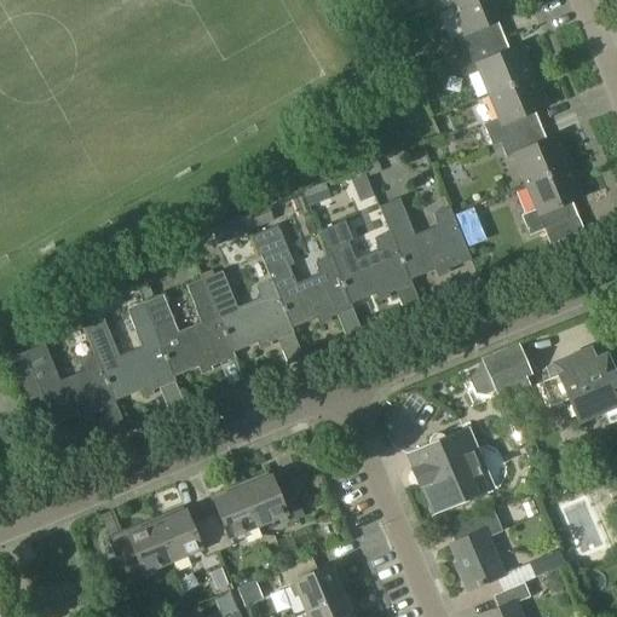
[(465,51),(506,34),(500,21),(512,16),(505,0),(460,0),(454,3),(466,33),(459,35),(465,51)]
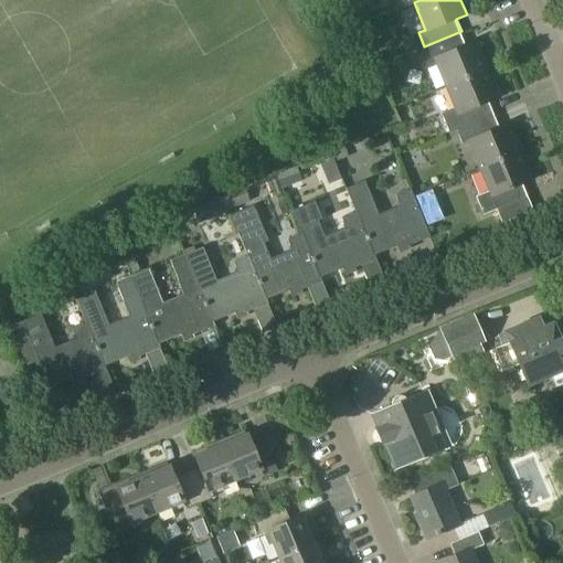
[(424,67),(438,62),(447,85),(488,68),(477,40),(466,43),(461,31),(424,46),(416,49),(424,67)]
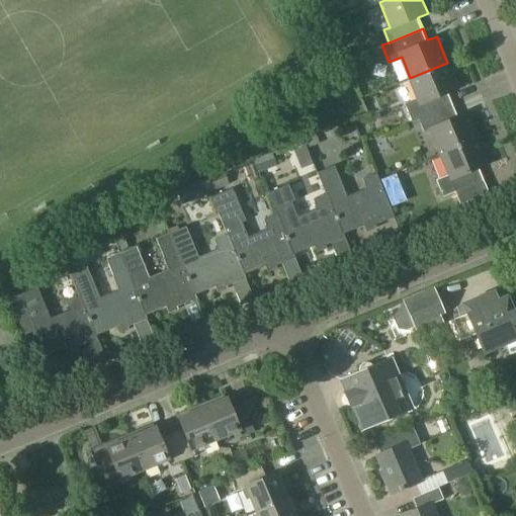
[(418,98),(406,103),(413,121),(419,118),(453,104),(449,93),(458,89),(447,63),(410,78),(418,98)]
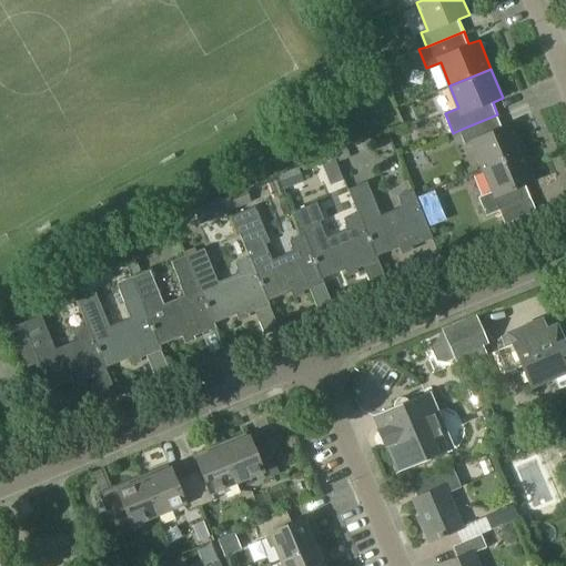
[(369,121),(363,108),(351,113),(356,125),(369,121)]
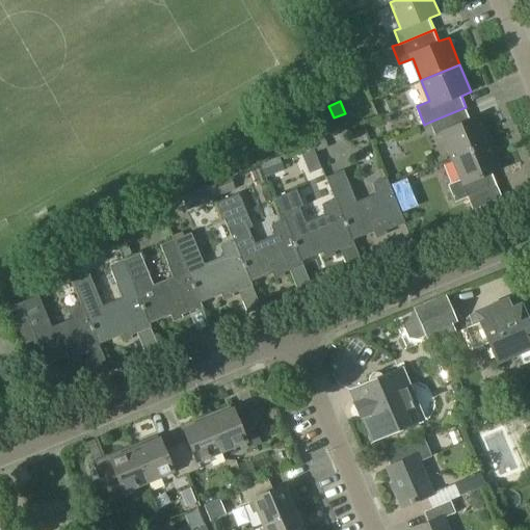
[(492,142),(480,115),(471,118),(466,107),(430,122),(435,134),(442,132),(452,158),(492,142)]
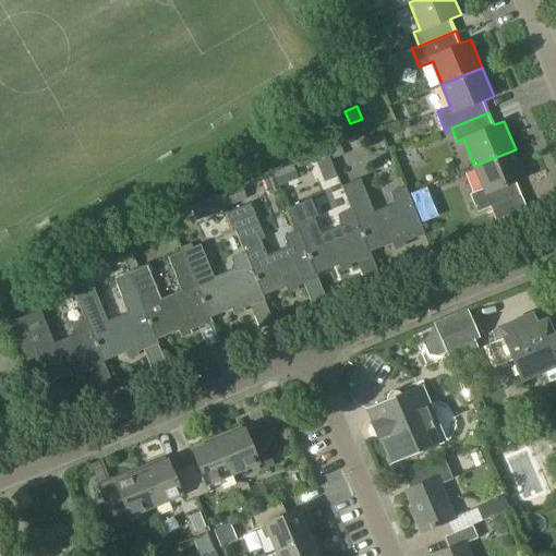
[(331,159),(346,154),(342,146),(329,152),(331,159)]
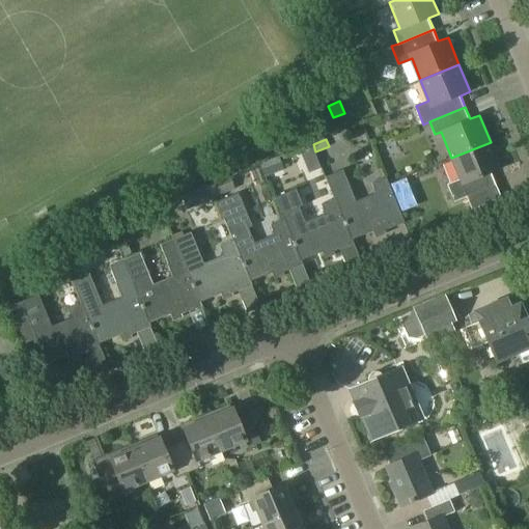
[(454,202),(497,185),(492,173),(501,169),(491,142),(451,158),(461,178),(447,184),(454,202)]
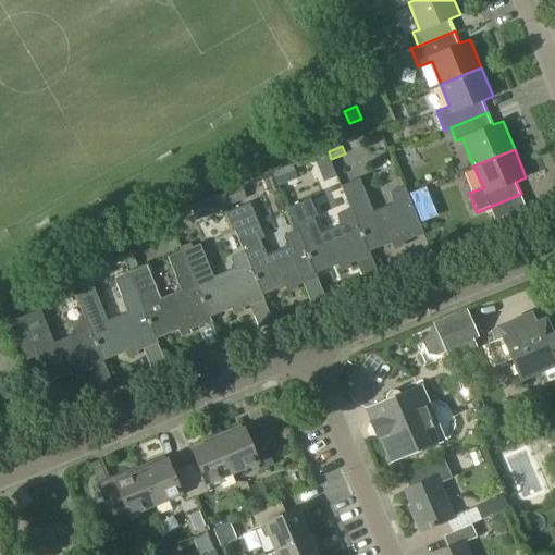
[(280,185),(299,177),(293,163),(274,171),(280,185)]
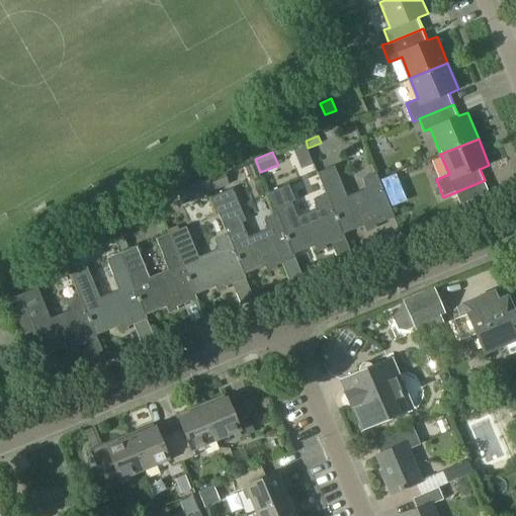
[(342,232),(343,232),(365,223),(367,228),(395,217),(376,173),(363,178),(367,188),(348,196),(335,165),(318,172),(327,193),(342,232)]
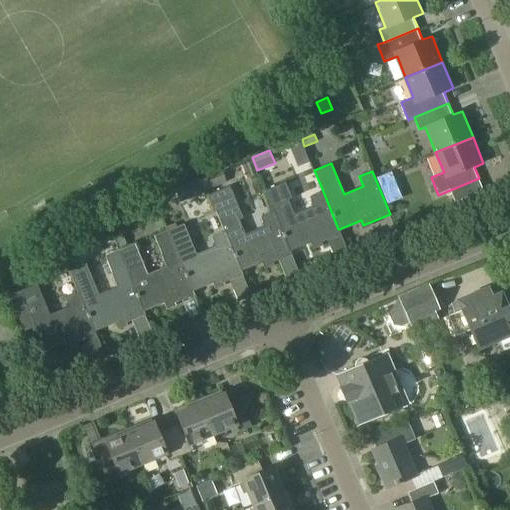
[(223,169),(203,176),(208,189),(228,182),(223,169)]
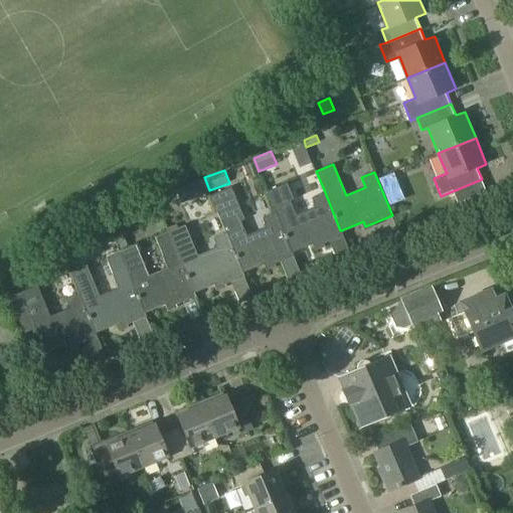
[(291,250),(292,250),(314,241),(316,247),(343,236),(341,230),(340,230),(325,192),(312,197),(316,208),(297,215),(291,201),(294,199),(288,183),(267,191),(276,212),(291,250)]
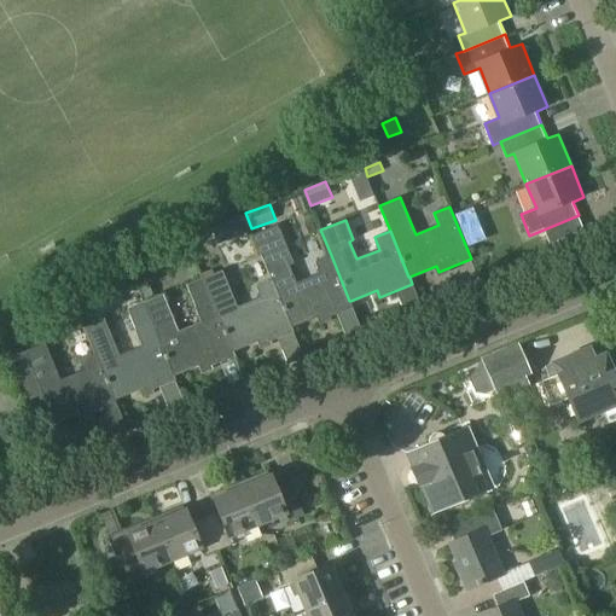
[(320,321),(353,308),(350,301),(349,301),(331,255),(315,262),(320,274),(297,284),(290,266),(294,263),(286,244),(261,255),(272,280),(272,279),(291,325),(318,314),(320,321)]
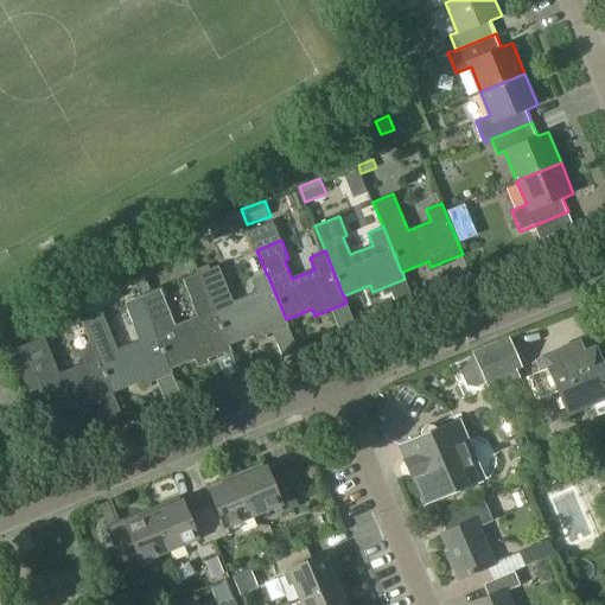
[(234,303),(218,266),(199,273),(228,344),(228,343),(254,332),(258,339),(288,326),(286,319),(267,274),(267,275),(252,281),(256,293),(234,303)]
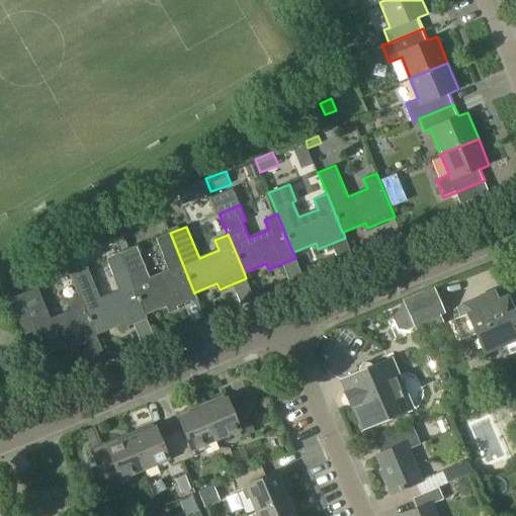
[(150,278),(137,247),(120,254),(145,314),(145,313),(167,304),(170,310),(196,298),(194,292),(194,293),(170,233),(156,239),(169,270),(150,278)]
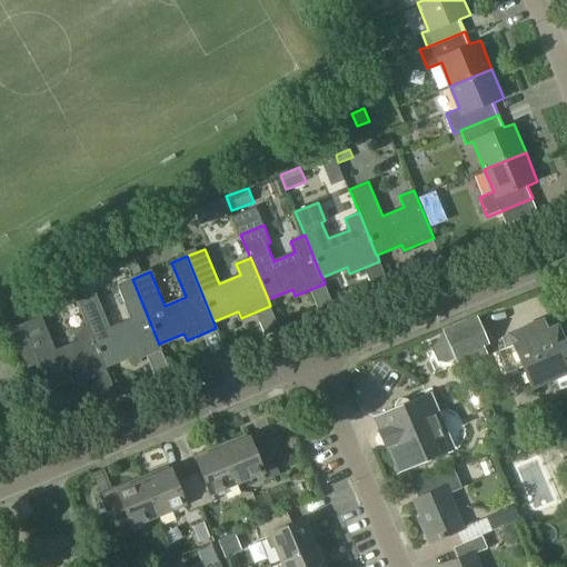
[(96,294),(77,301),(87,325),(105,367),(129,356),(132,362),(162,350),(159,344),(159,345),(132,279),(118,285),(131,319),(110,328),(96,294)]
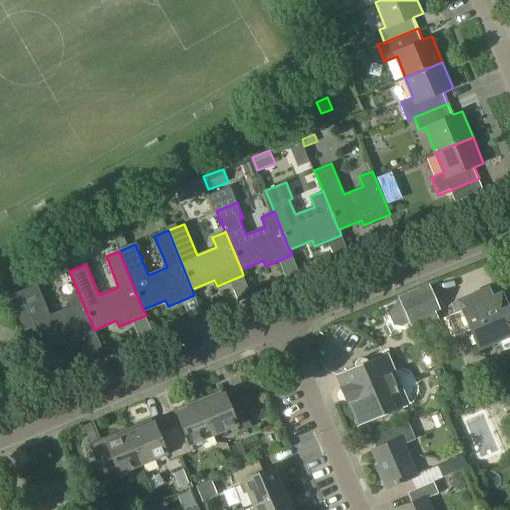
[(0,266),(0,288),(10,283),(0,266)]
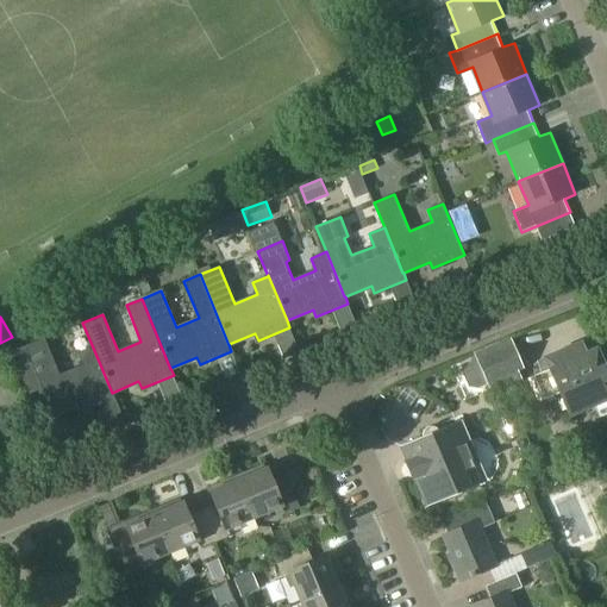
[(14,352),(31,393),(42,389),(54,417),(81,406),(83,412),(116,399),(112,393),(93,348),(77,354),(82,365),(60,375),(44,338),(24,346),(25,348),(14,352)]
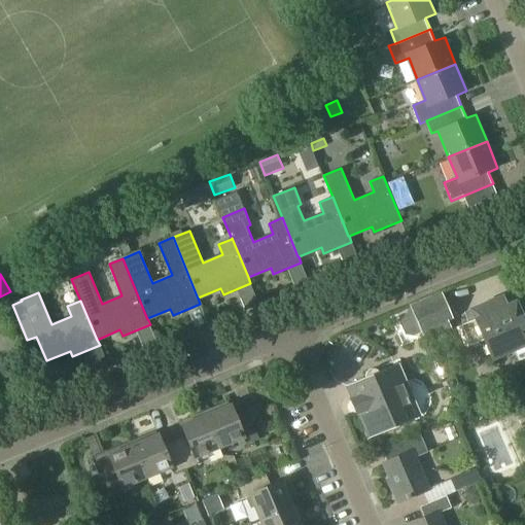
[(426,341),(454,330),(449,320),(453,318),(441,292),(410,306),(413,312),(407,314),(400,322),(406,334),(415,335),(422,331),(426,341)]
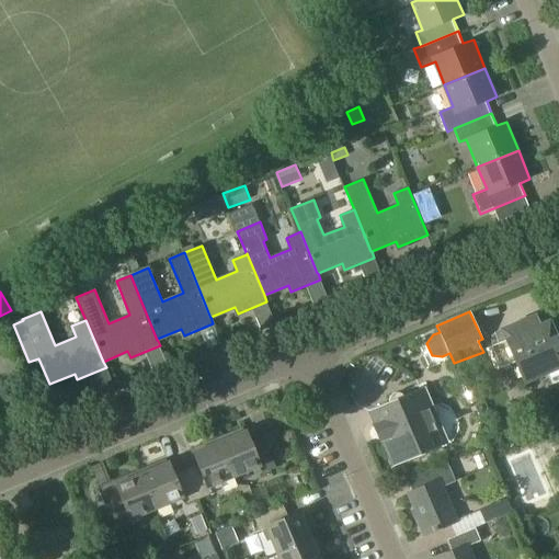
[(536,317),(502,331),(506,340),(492,346),(502,368),(515,362),(525,384),(548,374),(552,385),(558,381),(558,341),(550,322),(540,327),(536,317)]
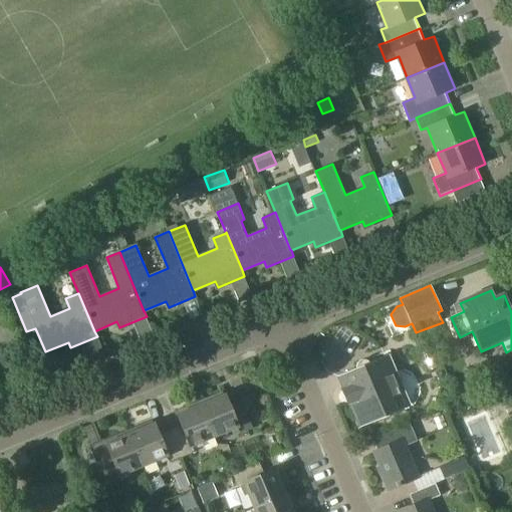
[(408,405),(387,356),(342,375),(362,424),(408,405)]
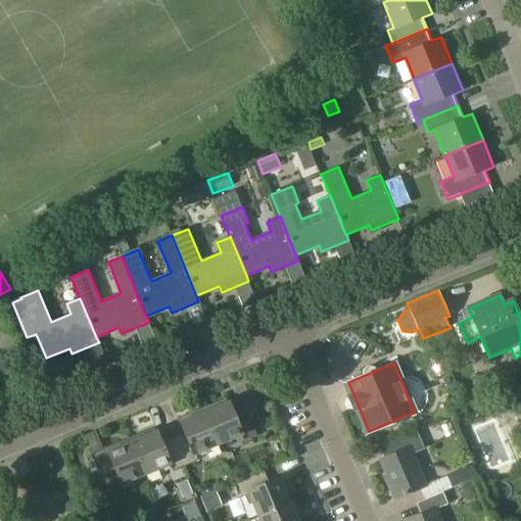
[(229,397),(204,408),(220,444),(242,435),(245,441),(257,436),(246,409),(235,413),(229,397)]
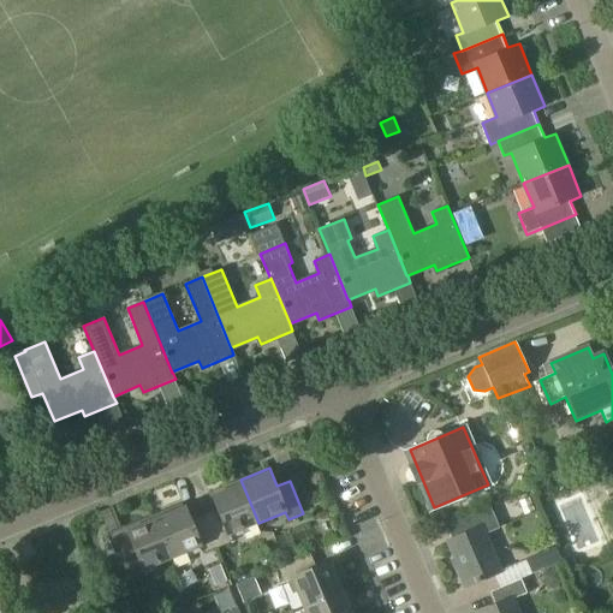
[(240,480),(212,491),(220,510),(206,516),(219,548),(233,542),(230,535),(259,523),(240,480)]
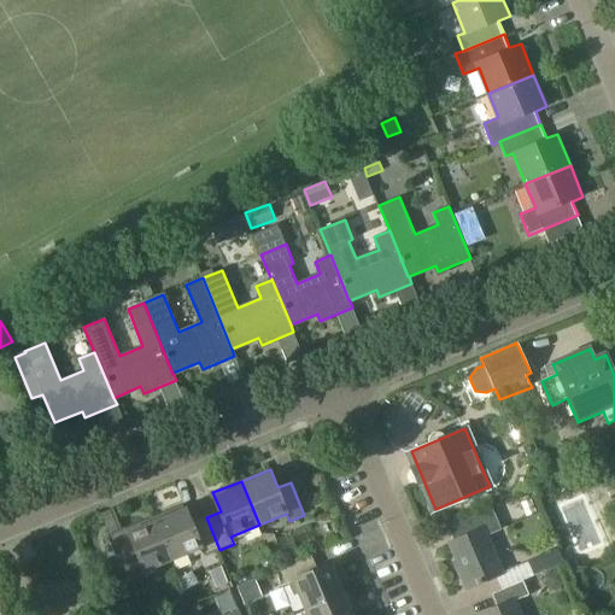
[(205,556),(220,550),(206,517),(193,523),(185,504),(157,516),(175,560),(203,549),(205,556)]
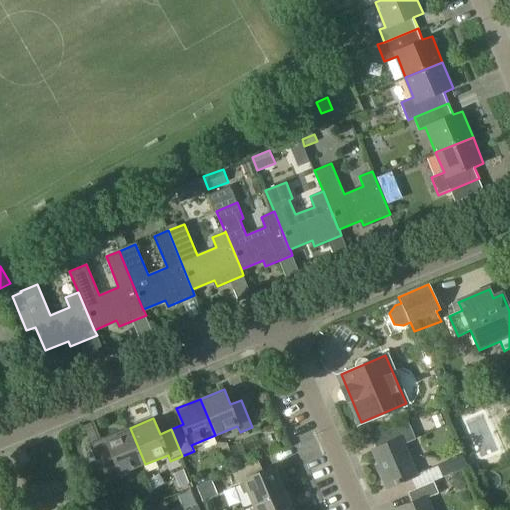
[(390,488),(418,476),(402,439),(415,434),(409,422),(383,433),(388,443),(373,450),(390,488)]
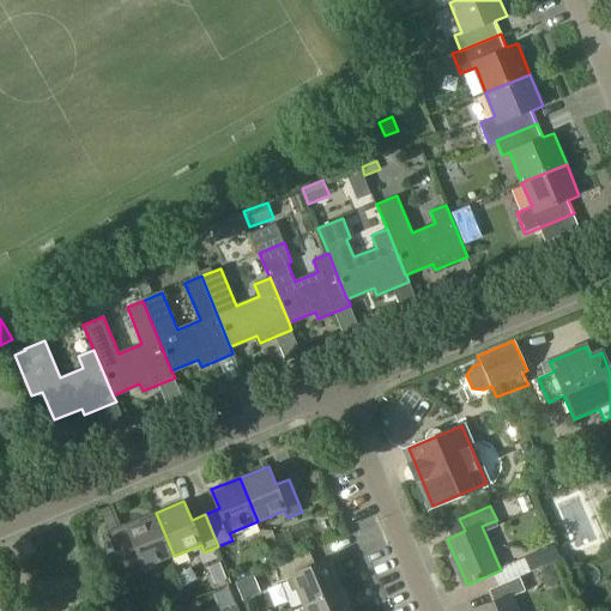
[(134,582),(149,575),(145,568),(174,556),(156,513),(108,532),(116,552),(120,550),(134,582)]
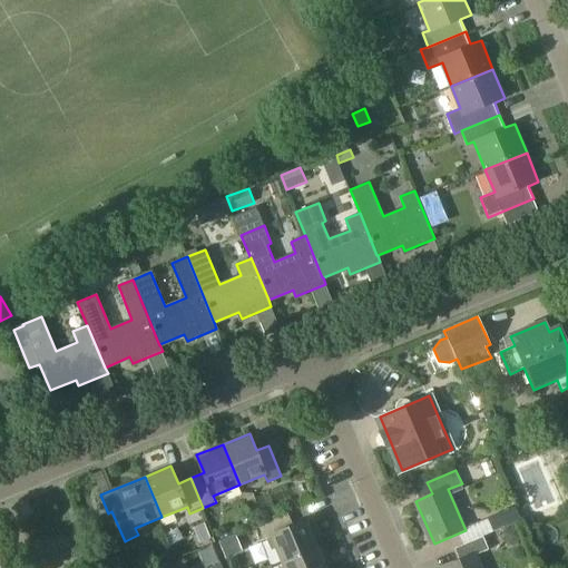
[(519,519),(513,506),(500,512),(506,525),(519,519)]
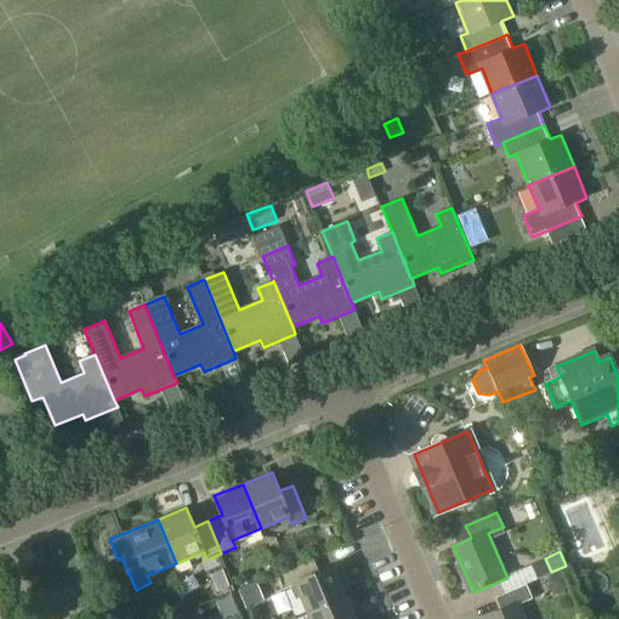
[(296,583),(307,611),(350,594),(339,564),(319,573),(313,558),(282,572),(289,586),(296,583)]
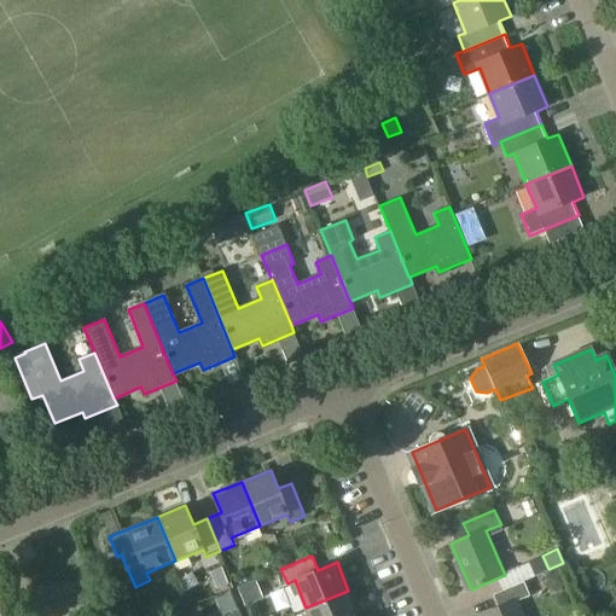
[(482,615),(522,615),(517,603),(533,597),(526,580),(494,593),(500,608),(482,615)]
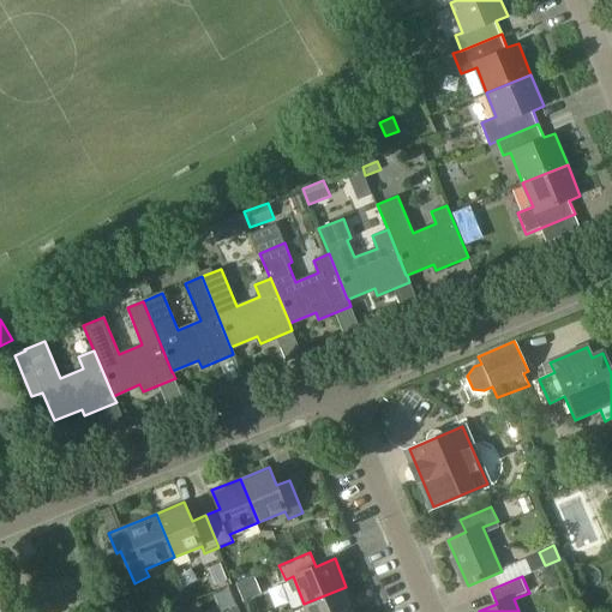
[(357,611),(346,587),(304,604),(306,611),(357,611)]
